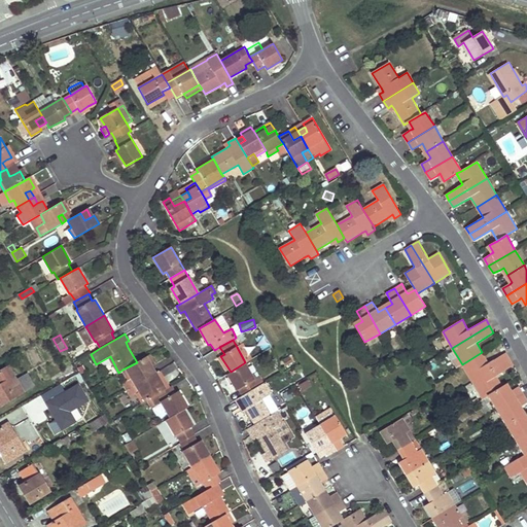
[(243,344),(237,347),(245,362),(251,359),(243,344)]
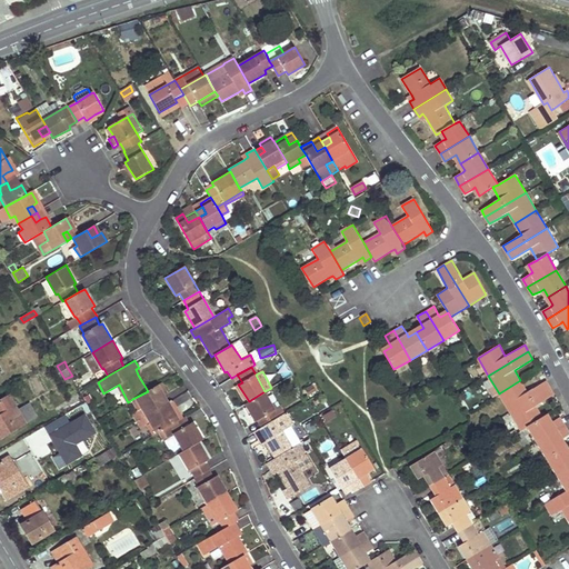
[(488,376),(482,380),(493,397),(499,393),(488,376)]
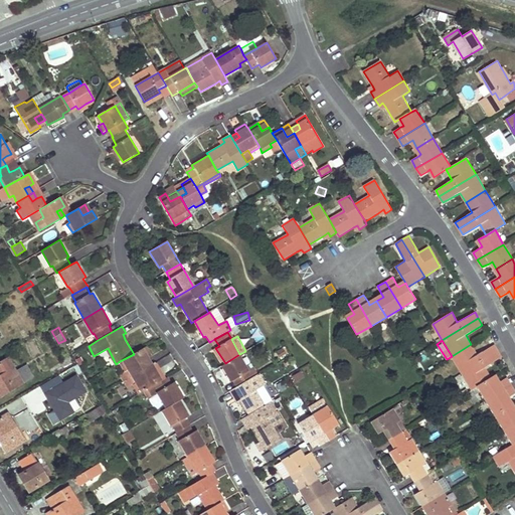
[(471,344),(452,356),(462,373),(498,351),(494,345),(477,355),(471,344)]
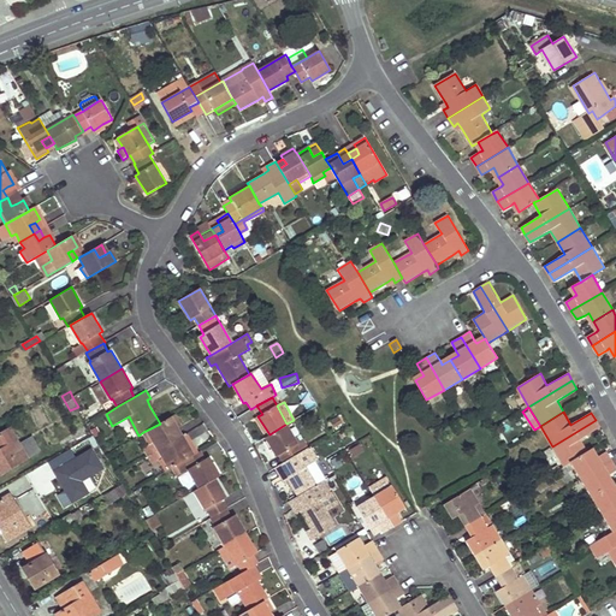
[(160,424),(143,432),(150,444),(144,448),(149,456),(175,440),(171,432),(177,428),(182,426),(176,414),(160,424)]
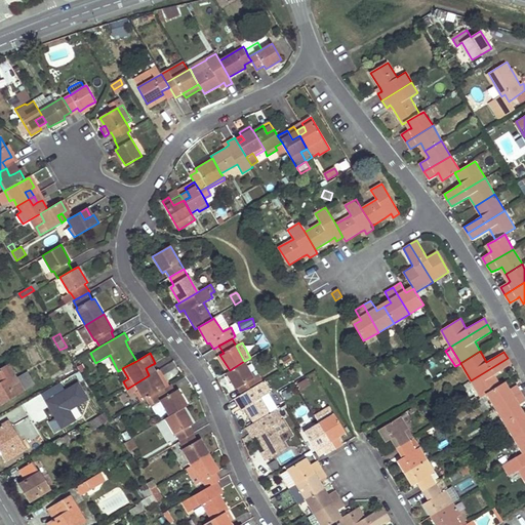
[(508,358),(471,380),(481,397),(486,394),(500,385),(494,375),(512,364),(508,358)]
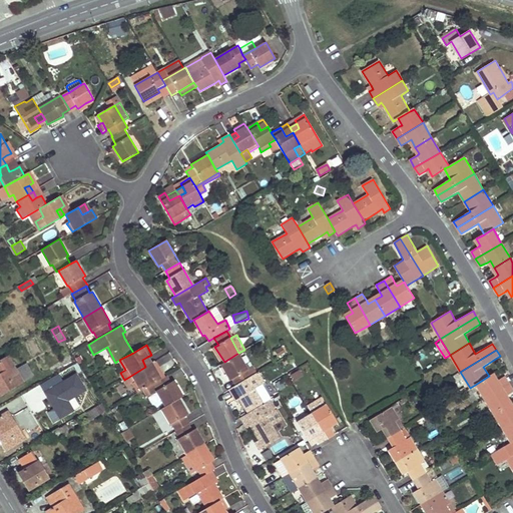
[(224,362),(221,364),(230,380),(233,378),(237,385),(249,378),(245,371),(248,370),(238,353),(224,362)]
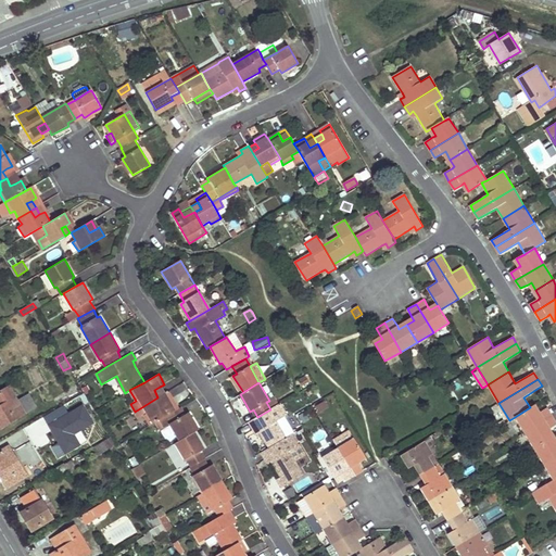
[(9,387),(0,391),(0,428),(37,406),(29,393),(17,400),(9,387)]
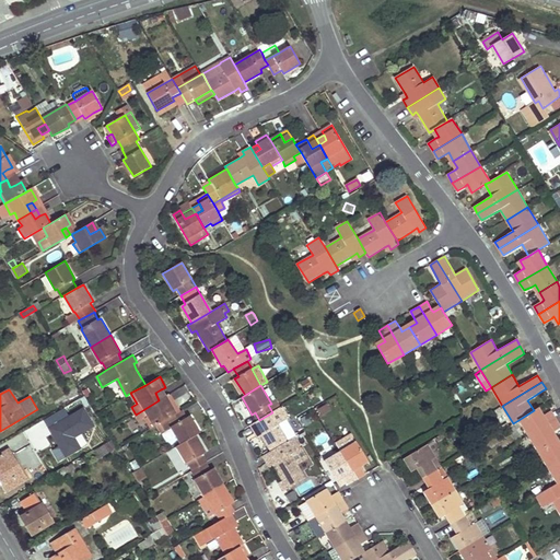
[(161,389),(155,393),(159,400),(165,397),(161,389)]
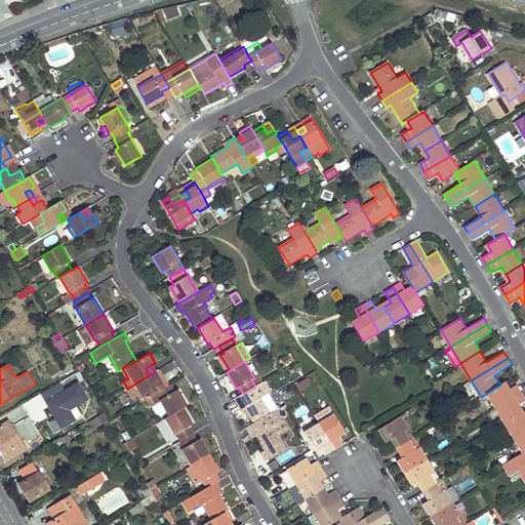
[(155,372),(149,375),(153,382),(159,379),(155,372)]
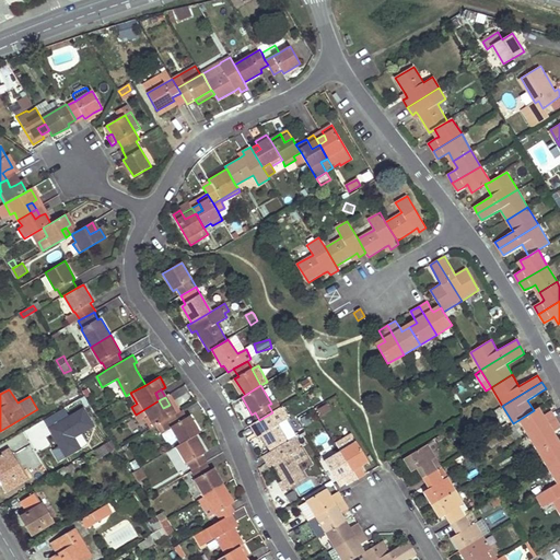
[(159,400),(136,415),(139,421),(146,419),(151,429),(167,419),(179,412),(174,403),(170,405),(163,408),(159,400)]
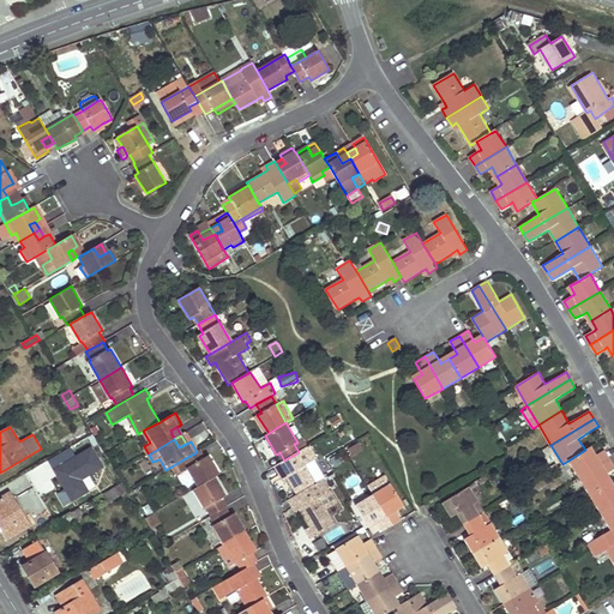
[(298,443),(294,444),(299,452),(307,446),(304,439),(298,443)]
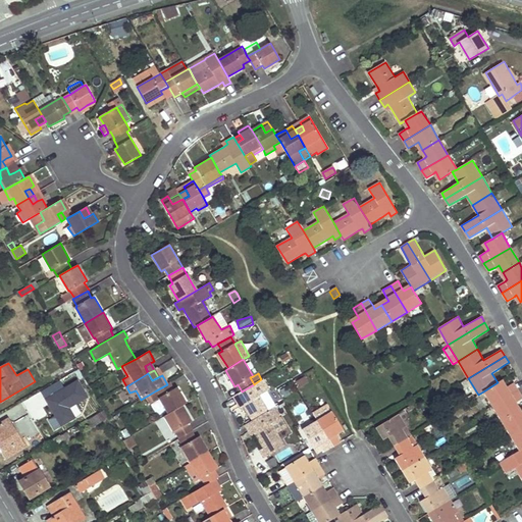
[(305,376),(295,380),(298,388),(308,384),(305,376)]
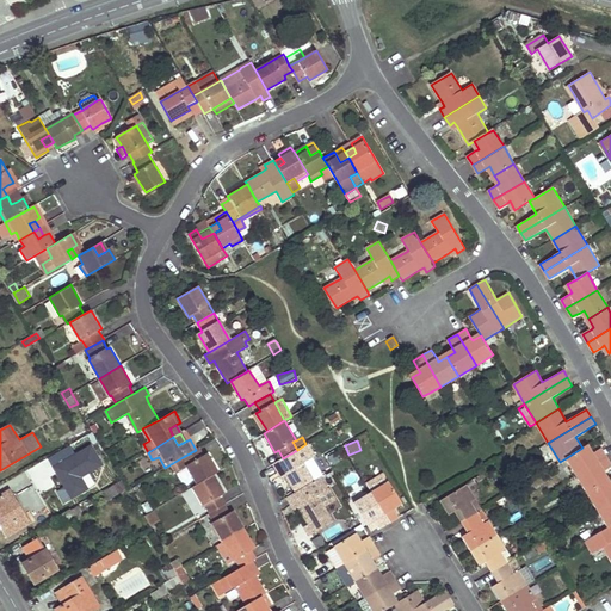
[(283,458),(275,463),(278,470),(283,468),(285,474),(296,491),(315,479),(306,462),(315,455),(308,443),(306,444),(297,450),(283,458)]
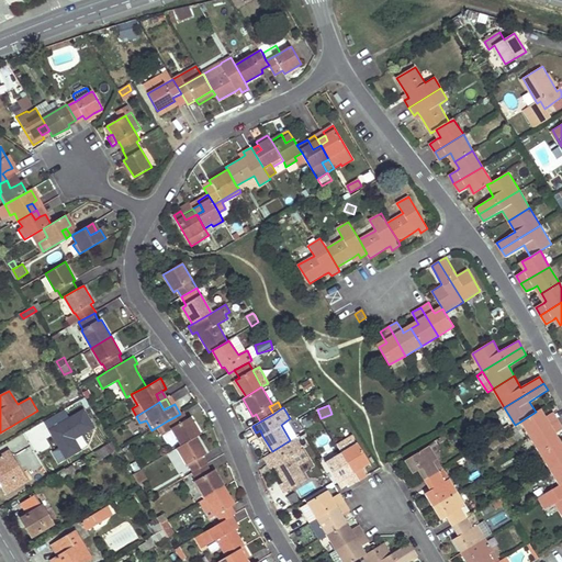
[(180,414),(168,420),(172,427),(171,428),(181,446),(197,436),(201,434),(191,417),(188,418),(183,412),(180,414)]
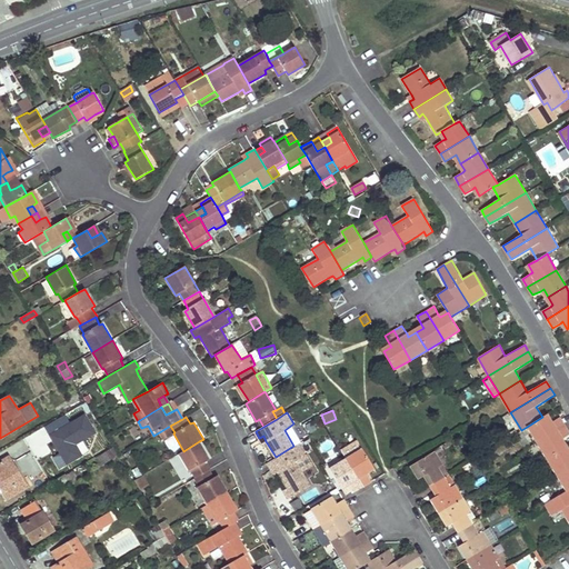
[(542,417),(527,427),(537,443),(565,426),(559,417),(551,422),(549,423),(543,417),(542,417)]
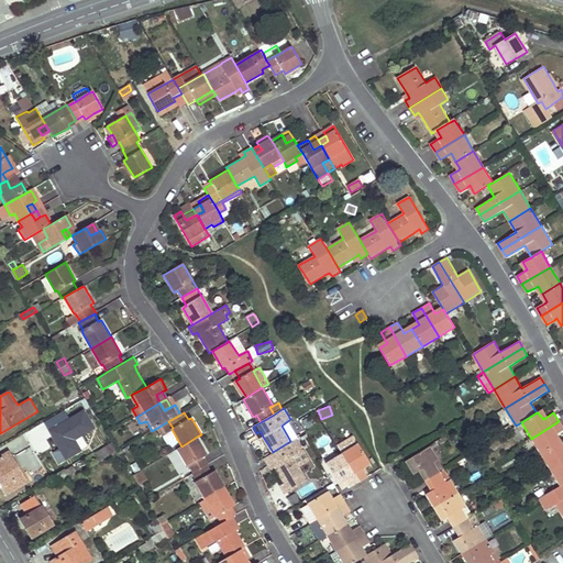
[(53,417),(24,433),(36,453),(52,444),(51,443),(64,435),(53,417)]
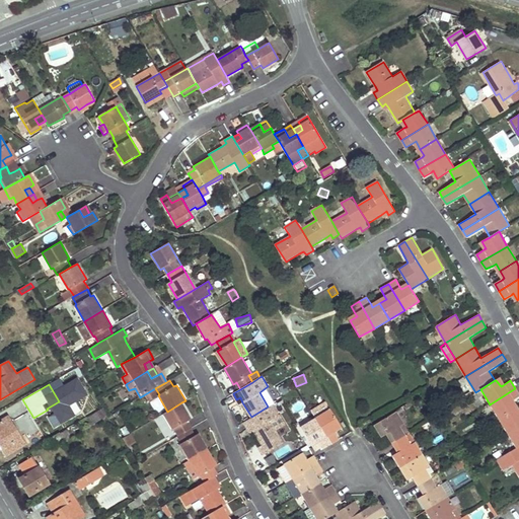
[(518,394),(515,388),(490,404),(499,419),(514,410),(510,402),(513,400),(518,396),(518,394)]
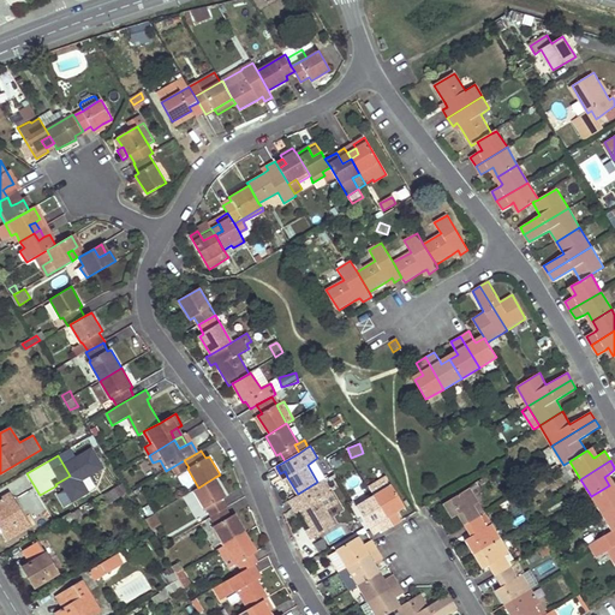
[(198,488),(195,490),(204,508),(207,507),(212,515),(227,507),(224,499),(226,496),(215,477),(198,488)]
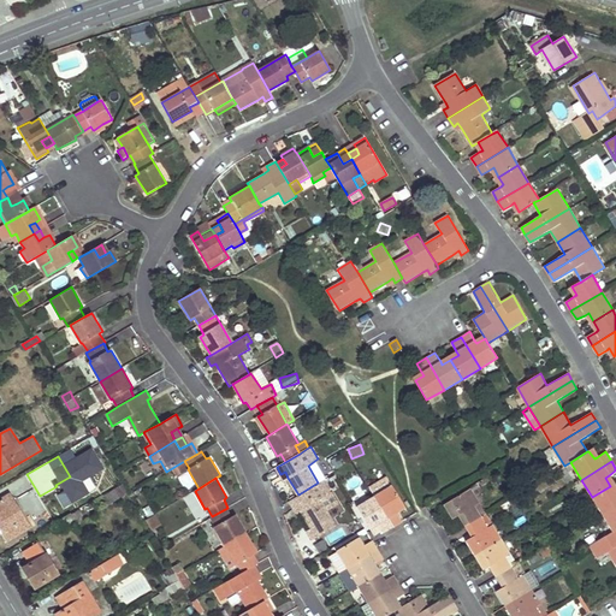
[(487,479),(480,483),(484,489),(491,485),(487,479)]
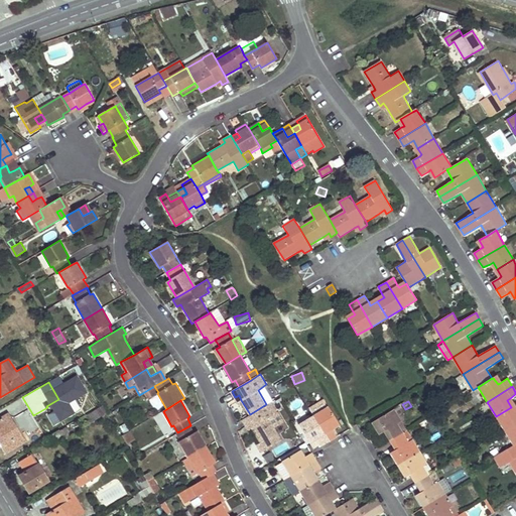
[(250,414),(242,419),(245,425),(249,423),(252,428),(260,442),(256,445),(261,453),(276,443),(271,436),(277,432),(268,417),(276,412),(271,402),(266,404),(250,414)]
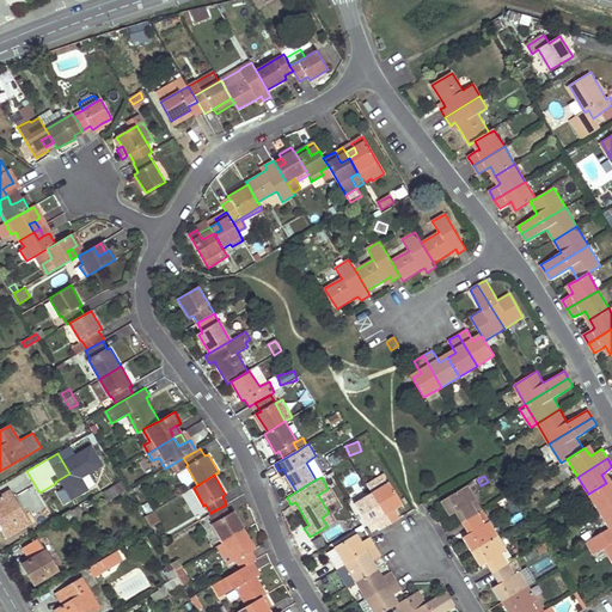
[(122,479),(103,490),(109,500),(127,489),(122,479)]
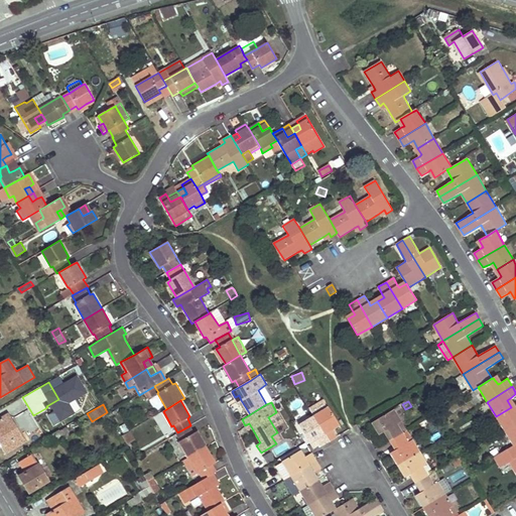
[(400,405),(394,409),(402,421),(402,422),(406,420),(405,413),(400,405)]
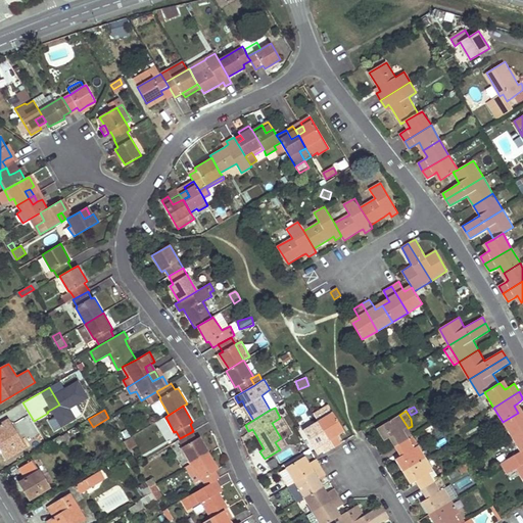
[(333,412),(318,421),(334,446),(341,442),(337,435),(344,431),(333,412)]
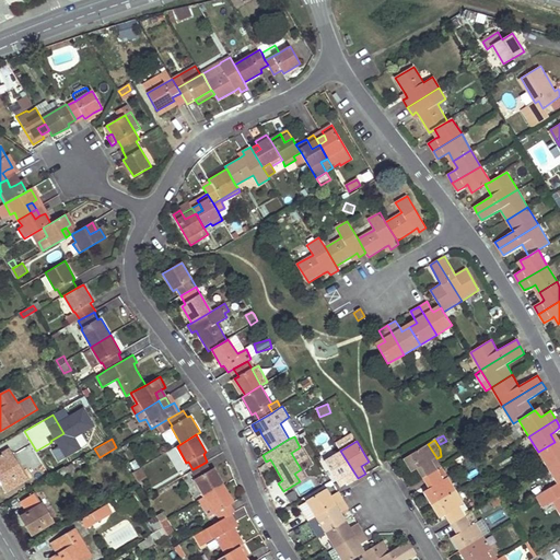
[(555,442),(538,452),(547,467),(559,459),(559,447),(559,448),(555,442)]
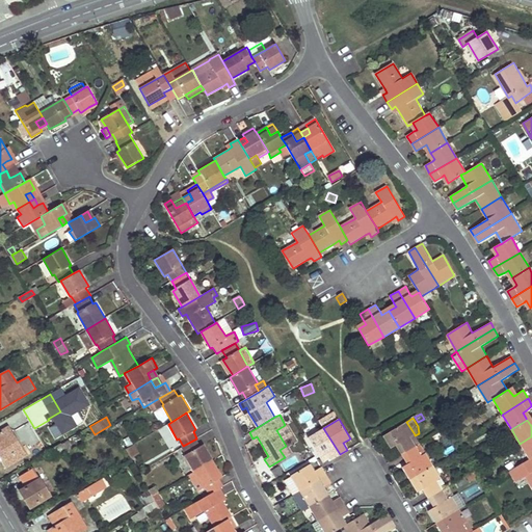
[(406,422),(383,435),(391,448),(397,445),(402,454),(416,446),(410,435),(415,434),(406,422)]
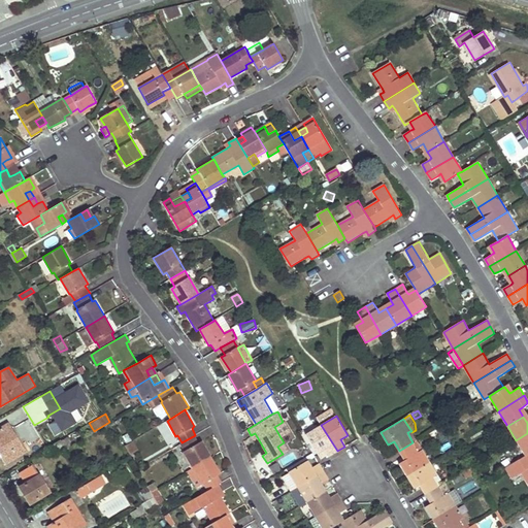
[(9,424),(0,429),(0,456),(3,455),(7,462),(26,451),(9,424)]
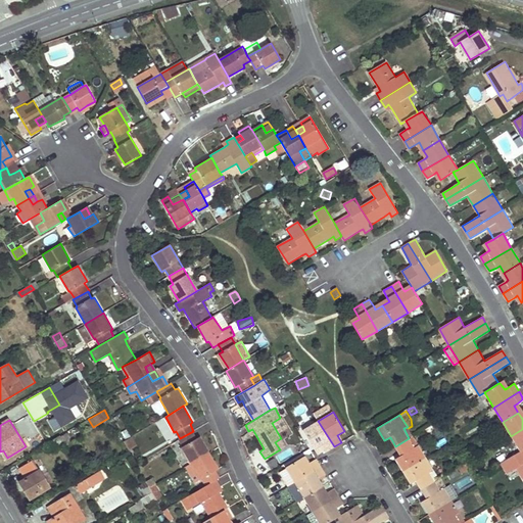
[(317,454),(325,448),(326,452),(334,446),(318,421),(307,427),(303,429),(313,445),(317,454)]
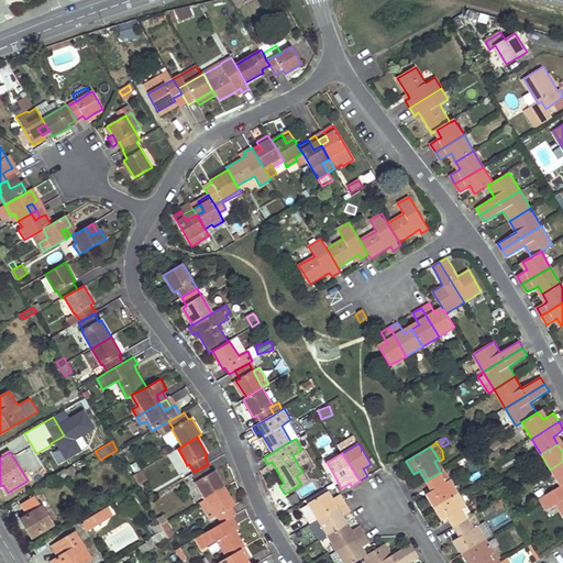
[(439,460),(434,461),(440,472),(444,468),(439,461),(439,460)]
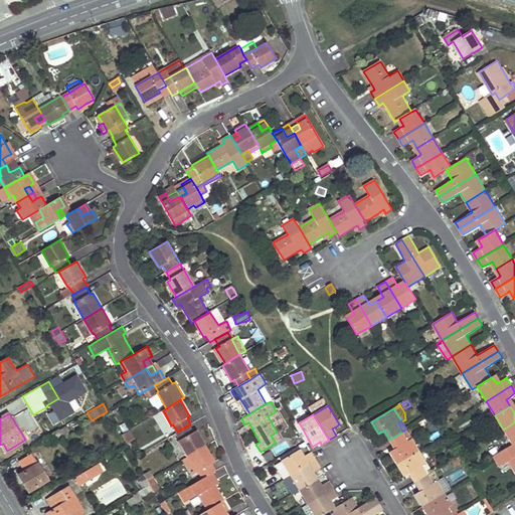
[(514,422),(503,430),(512,445),(514,443),(514,422)]
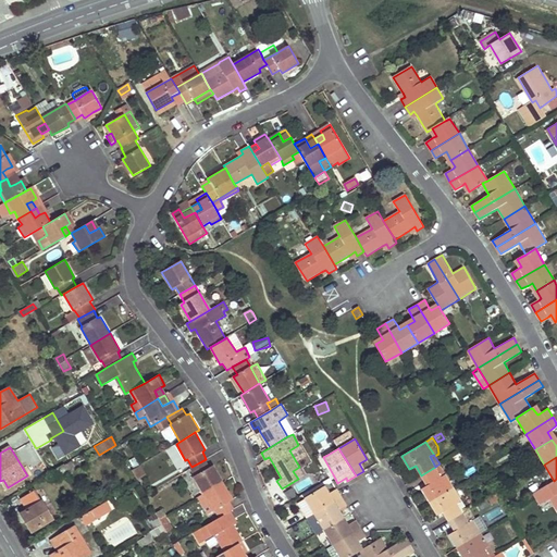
[(72,459),(53,470),(58,479),(70,472),(67,470),(76,466),(72,459)]
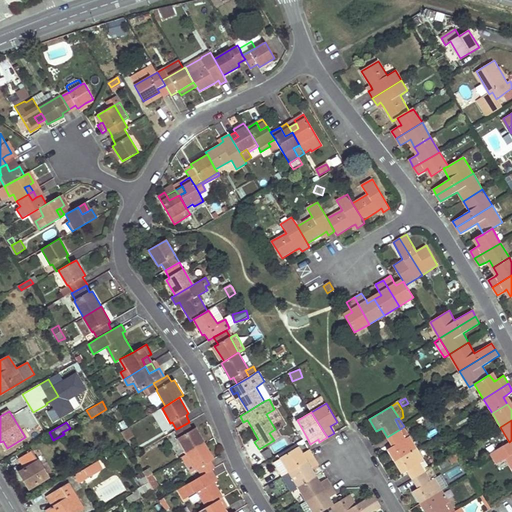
[(189,422),(176,429),(176,430),(179,437),(178,438),(187,453),(205,443),(196,427),(194,429),(189,422)]
